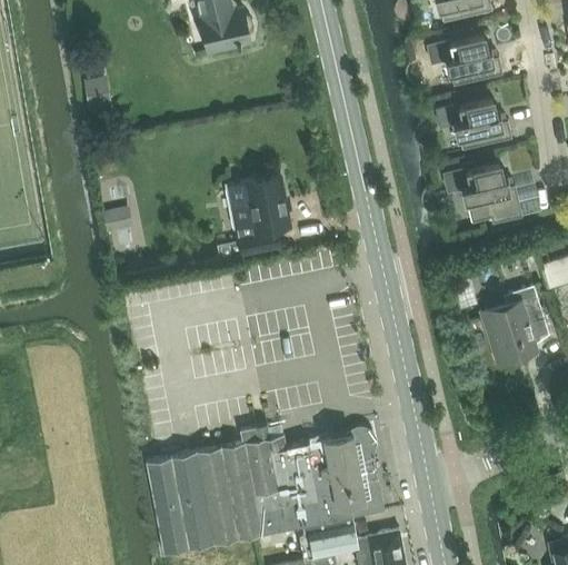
[(197,0),(201,20),(199,21),(207,53),(250,43),(249,36),(252,32),(253,28),(252,23),(249,20),(245,18),(242,10),(232,13),(228,0),(197,0)]
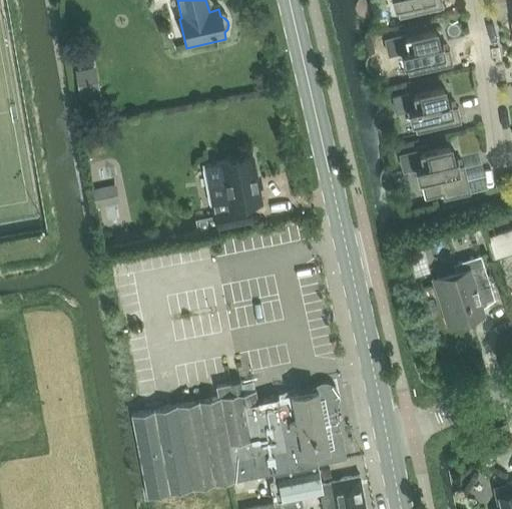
[(391,0),(394,9),(396,8),(399,21),(443,11),(440,0),(391,0)]
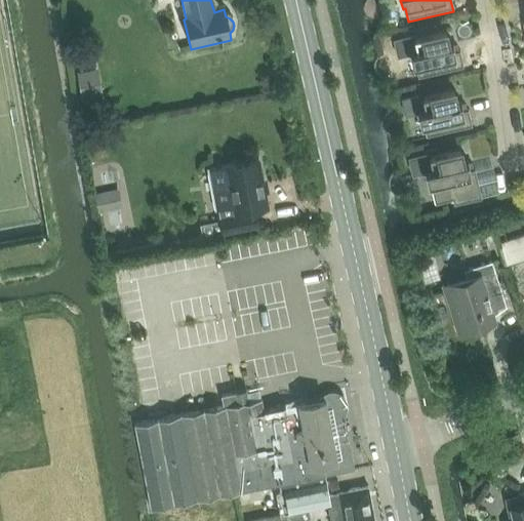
[(414,41),(414,38),(394,43),(397,59),(410,56),(412,68),(415,68),(417,80),(464,70),(459,53),(454,55),(452,45),(447,47),(444,34),(414,41)]
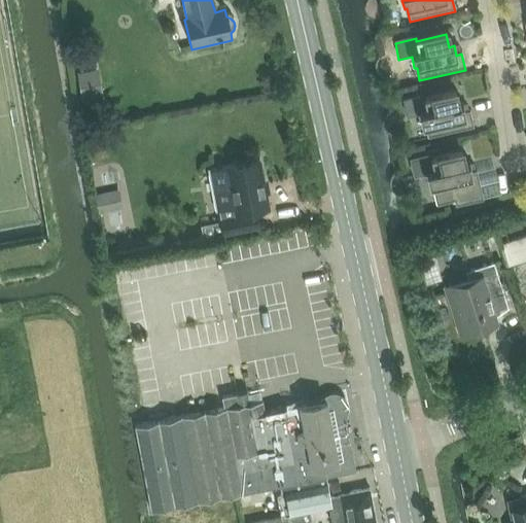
[(97,72),(77,76),(83,111),(103,108),(97,72)]
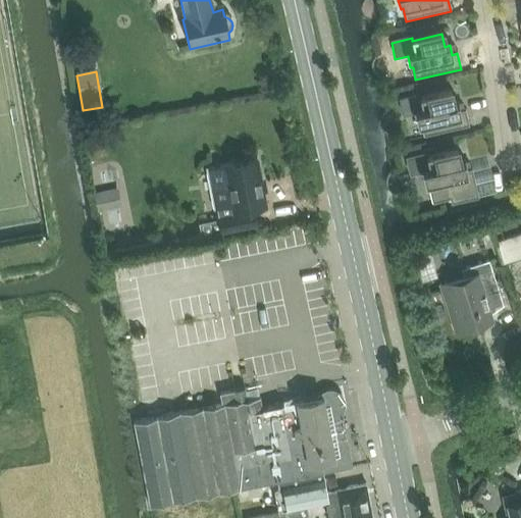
[(419,97),(399,102),(403,118),(416,115),(418,126),(421,125),(424,139),(428,138),(469,128),(465,112),(460,113),(458,104),(454,105),(451,92),(419,99),(419,97)]
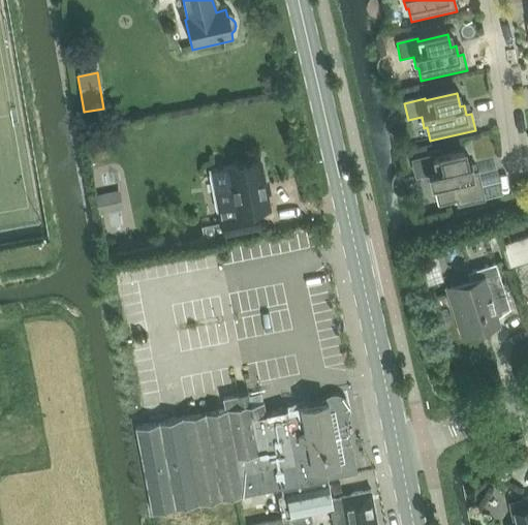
[(433,187),(438,208),(456,204),(457,209),(485,203),(478,174),(473,175),(471,165),(466,166),(463,153),(433,160),(433,157),(412,162),(415,180),(428,177),(431,188),(433,187)]
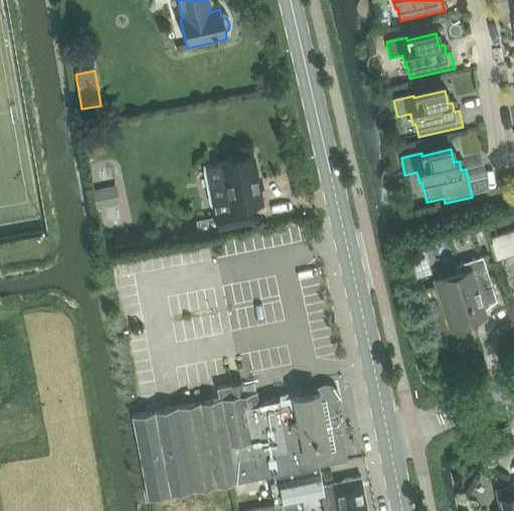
[(212,210),(213,210),(214,218),(216,232),(252,225),(249,209),(262,207),(253,160),(205,169),(212,210)]
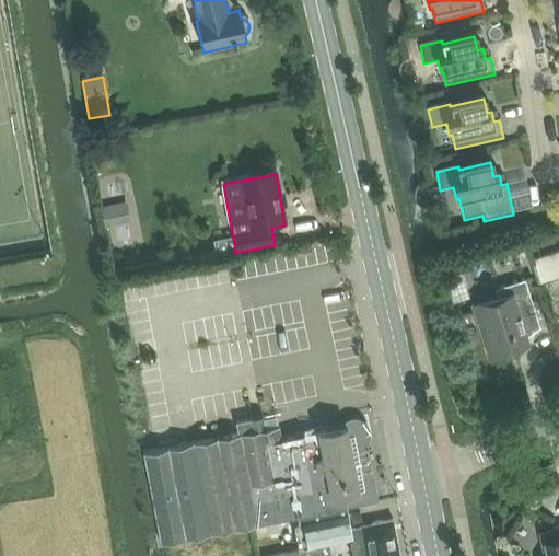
[(126,206),(100,210),(104,230),(129,224),(126,206)]
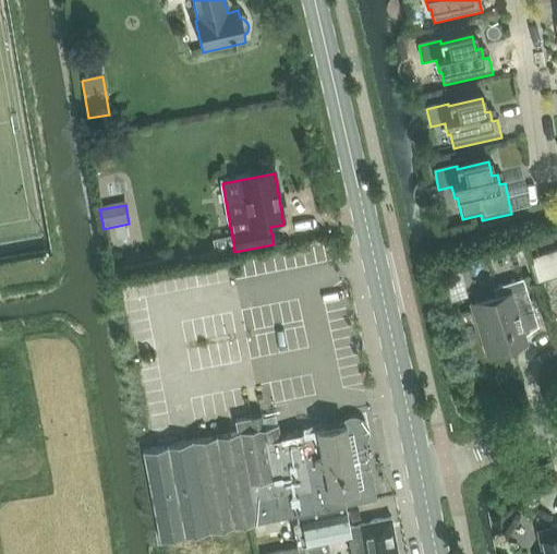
[(556,252),(528,262),(535,286),(556,278),(556,252)]
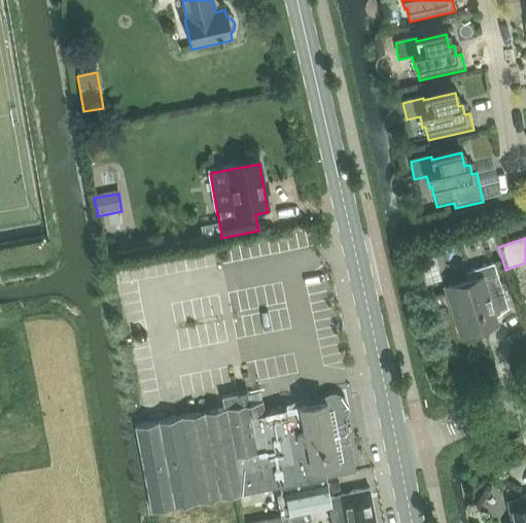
[(506,307),(493,266),(464,274),(468,287),(451,292),(463,335),(496,324),(492,311),(506,307)]
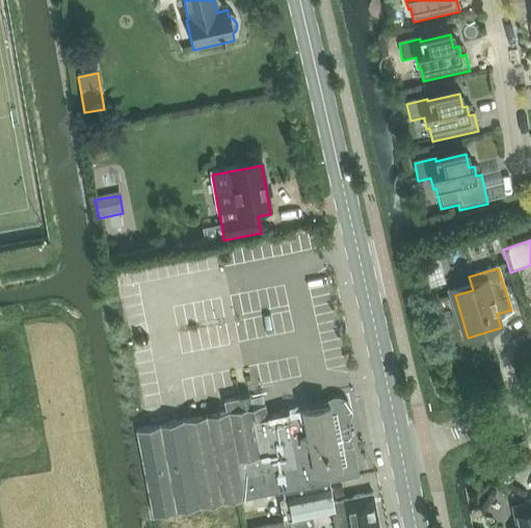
[(182,423),(136,431),(153,518),(198,509),(241,501),(282,493),(328,484),(356,479),(343,405),(335,402),(328,407),(299,413),(266,420),(264,407),(250,410),(249,406),(239,408),(240,412),(226,415),(182,423)]
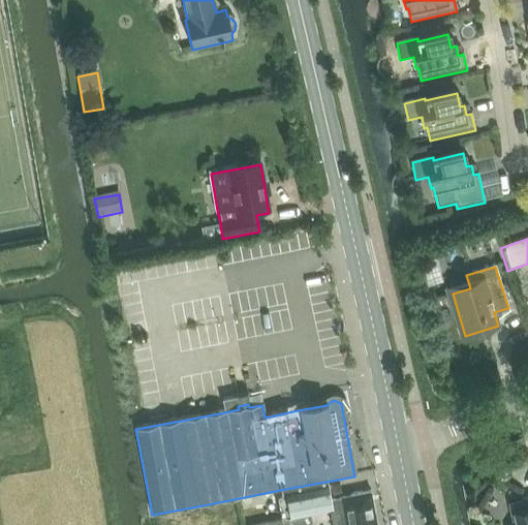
[(233,400),(222,402),(224,412),(239,409),(238,406),(237,400),(233,400)]
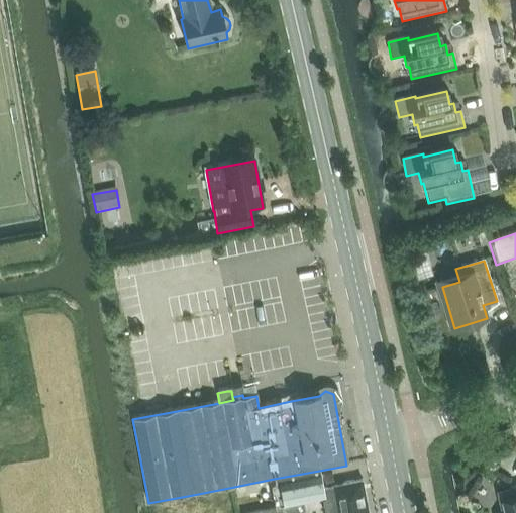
[(276,489),(273,490),(277,512),(322,503),(324,512),(367,512),(363,483),(333,488),(323,490),(319,471),(274,479),(276,489)]
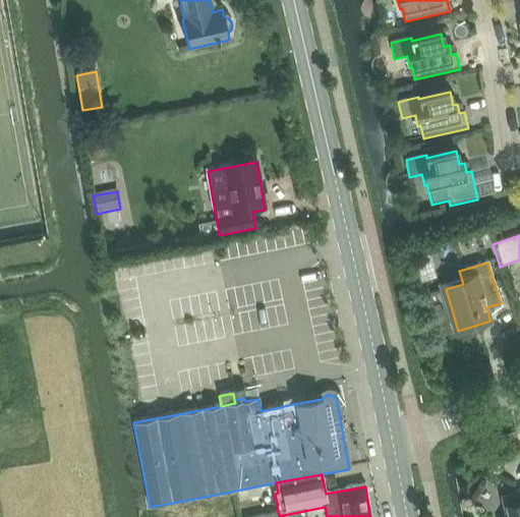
[(519,516),(519,493),(516,494),(516,496),(502,499),(506,516),(519,516)]
